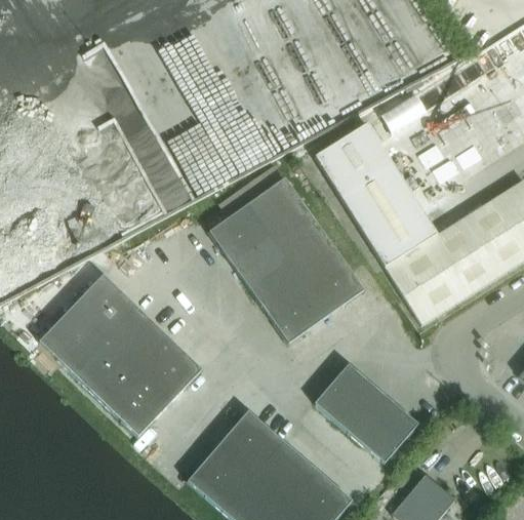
[(438,233),(367,122),(315,155),(421,325),(523,261),(523,180),(438,233)]
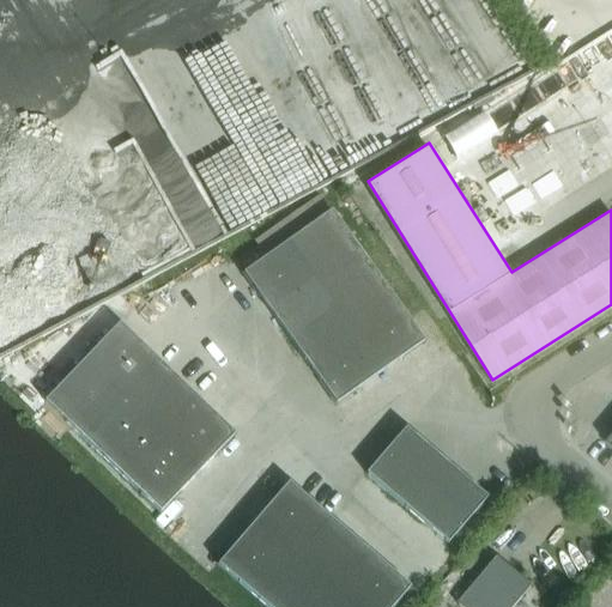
[(332,206),(288,237),(243,268),(290,334),(334,303),(319,281),(363,250),(332,206)]
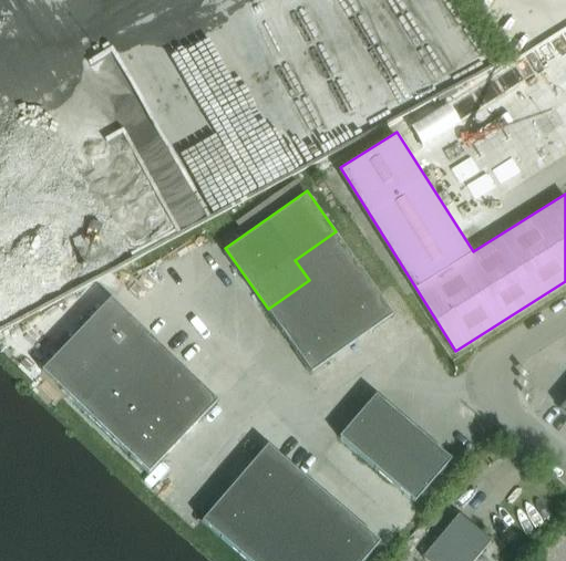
[(309,280),(352,340),(393,311),(336,231),(295,260),(309,280)]
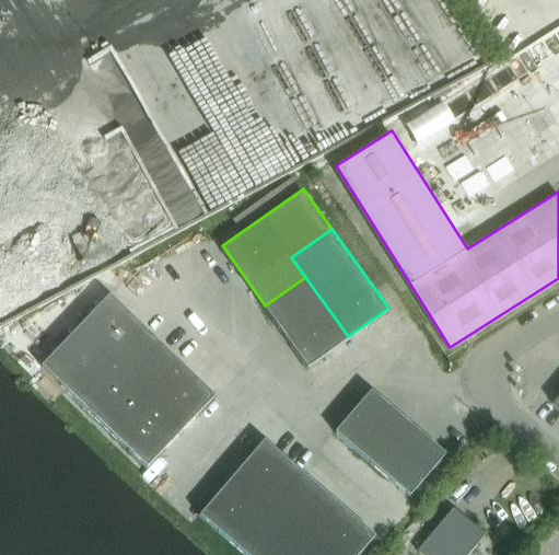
[(305,277),(265,305),(307,365),(348,336),(305,277)]
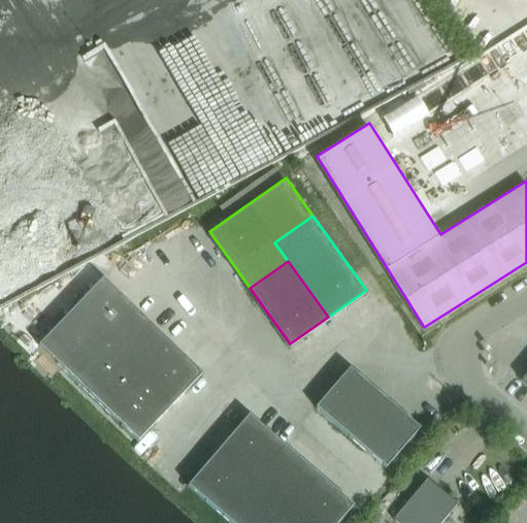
[(121,356),(153,322),(103,274),(70,308),(121,356)]
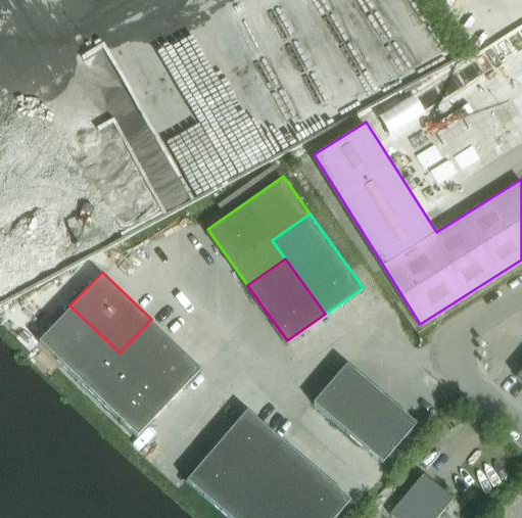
[(120,352),(69,305),(38,339),(137,433),(169,399),(120,352)]
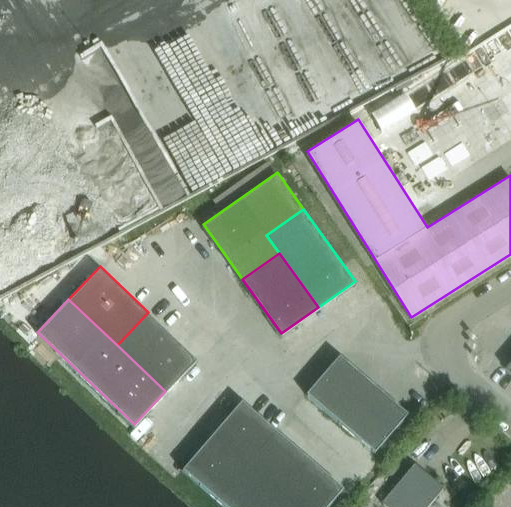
[(117,345),(165,391),(196,359),(148,312),(117,345)]
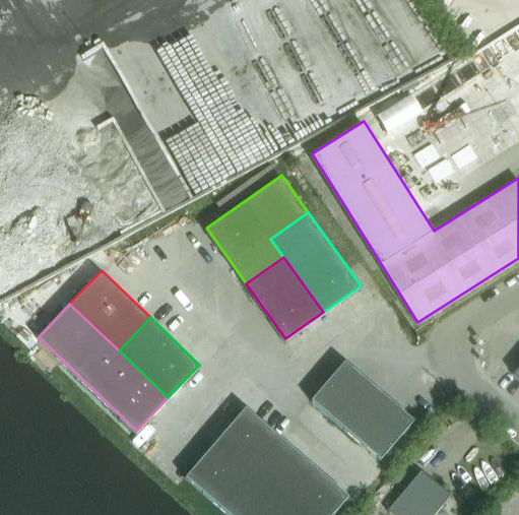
[(311,398),(345,428),(380,457),(413,419),(344,360),(311,398)]
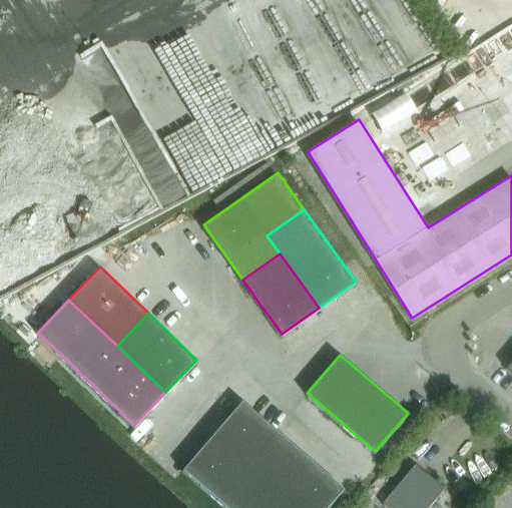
[(241,400),(212,434),(280,493),(310,458),(241,400)]
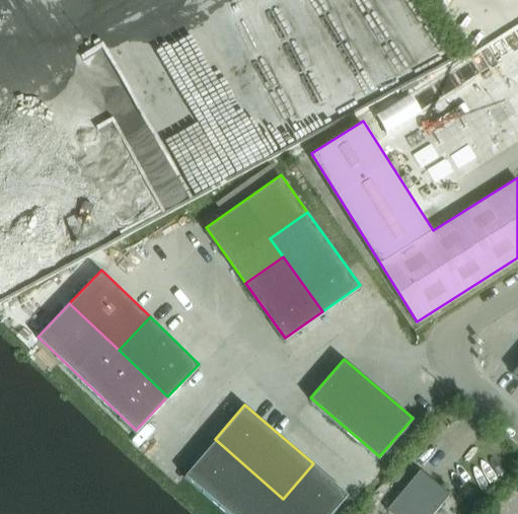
[(230,513),(269,513),(283,499),(215,439),(185,474),(230,513)]
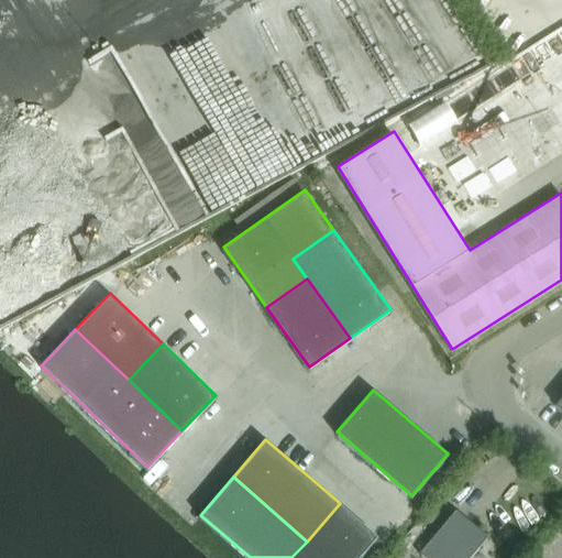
[(356,557),(377,536),(340,503),(307,542),(291,557),(356,557)]
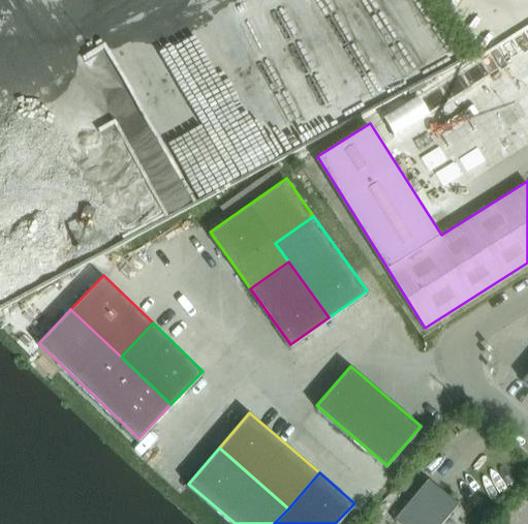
[(439,523),(459,502),(428,476),(395,517),(403,523),(439,523)]
